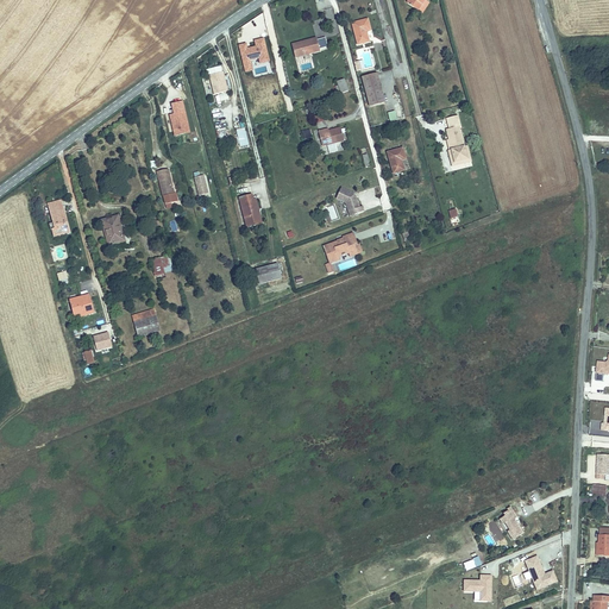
[(365,17),(349,22),(355,43),(365,41),(363,29),(368,27),(365,17)]
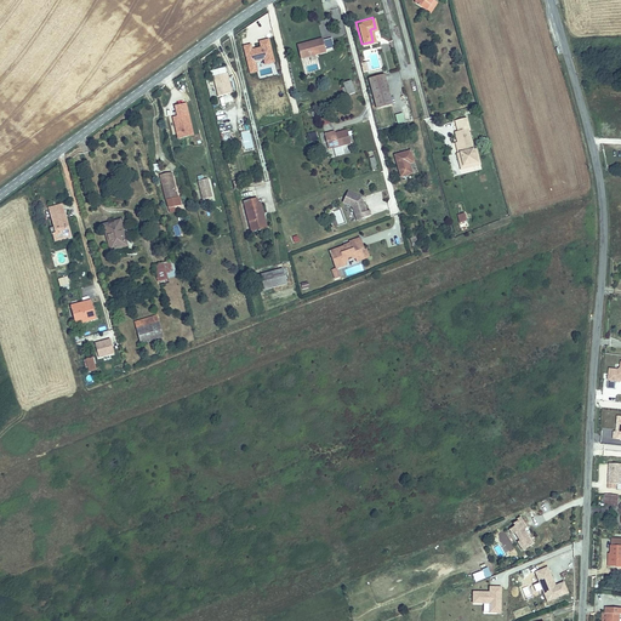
[(301,46),(303,55),(326,49),(323,36),(311,39),(312,43),(301,46)]
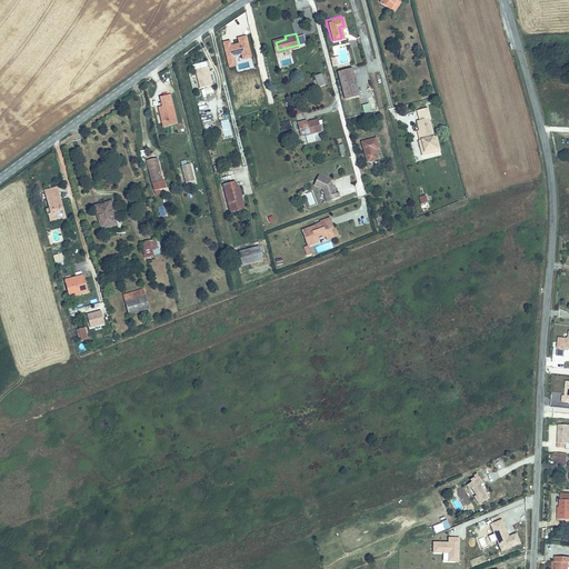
[(303,35),(297,37),(299,45),(306,43),(303,35)]
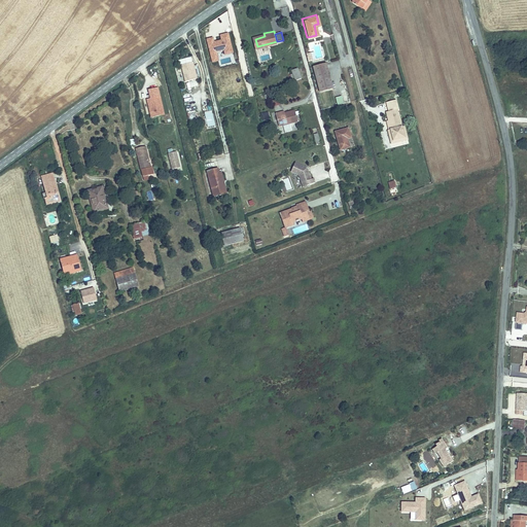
[(254,47),(257,46),(255,39),(265,36),(264,33),(251,37),(254,47)]
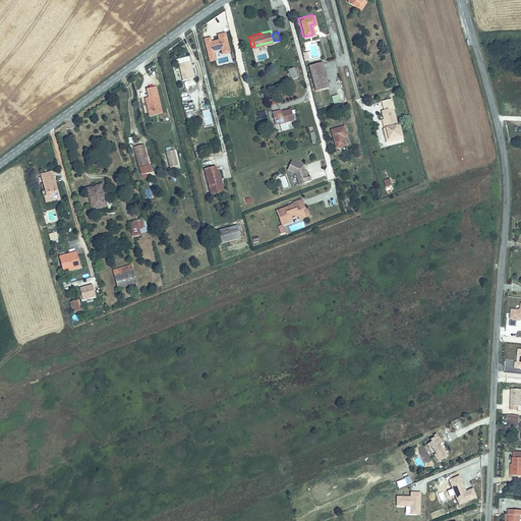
[(328,36),(321,38),(323,43),(321,43),(324,55),(326,55),(327,59),(333,58),(328,36)]
